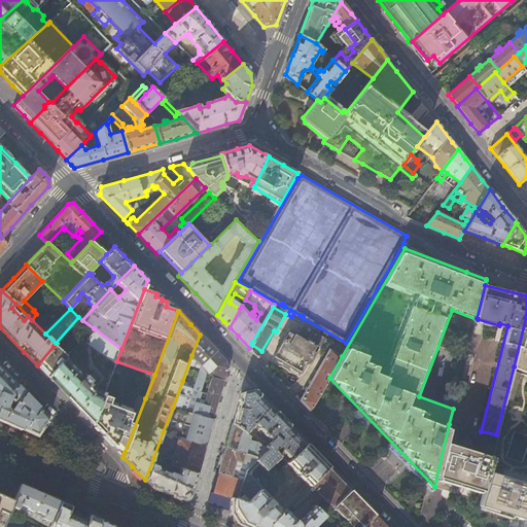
[(526,316),(514,366),(526,373),(526,316)]
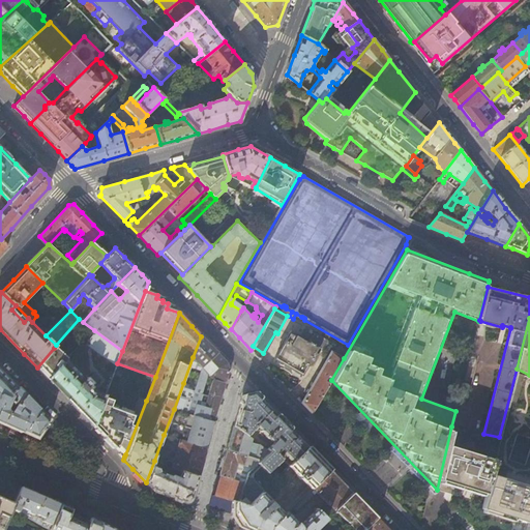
[(117,363),(122,351),(94,330),(86,343),(116,365),(117,363)]
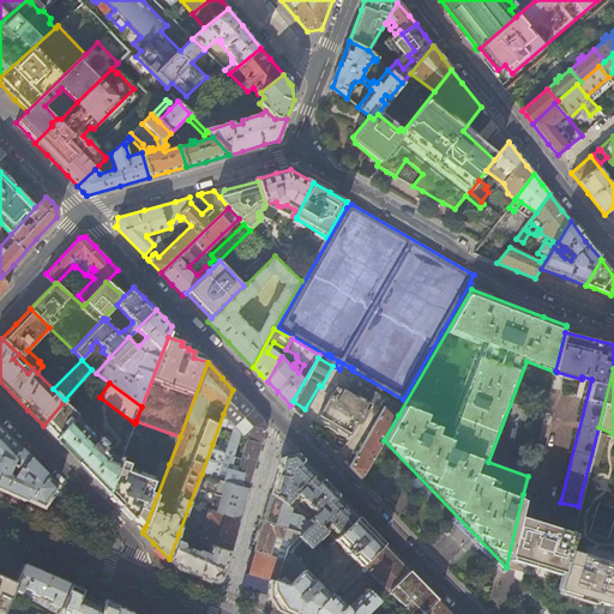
[(360,395),(357,397),(336,385),(319,415),(350,432),(356,422),(360,421),(362,420),(371,404),(360,398),(361,396),(360,395)]
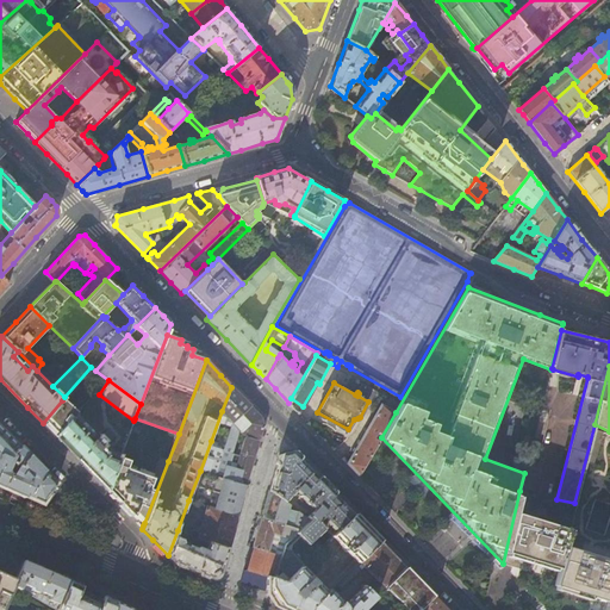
[(234,423),(250,406),(241,397),(231,387),(222,411),(234,423)]
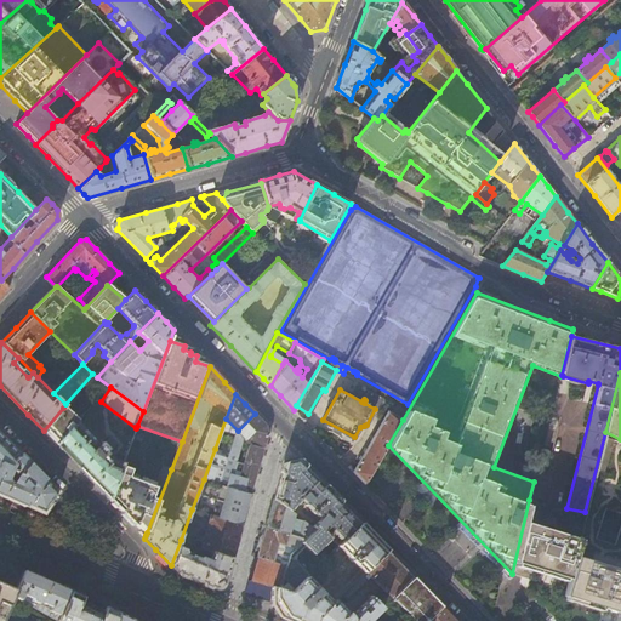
[(78,419),(63,408),(44,431),(50,437),(57,444),(77,421),(78,419)]
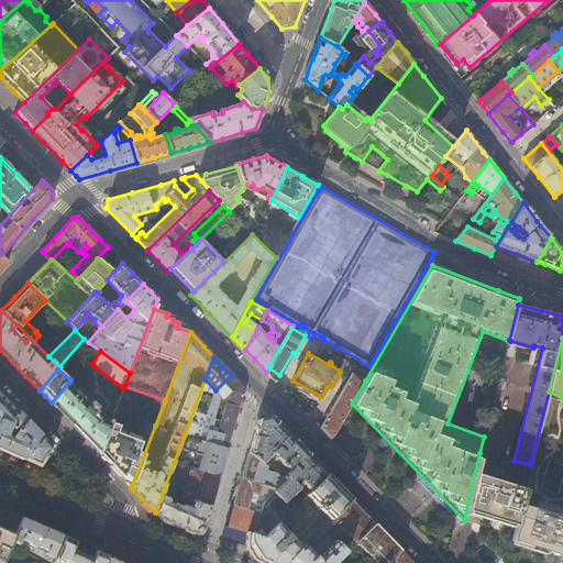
[(332,439),(365,381),(353,373),(352,374),(320,428),(332,439)]
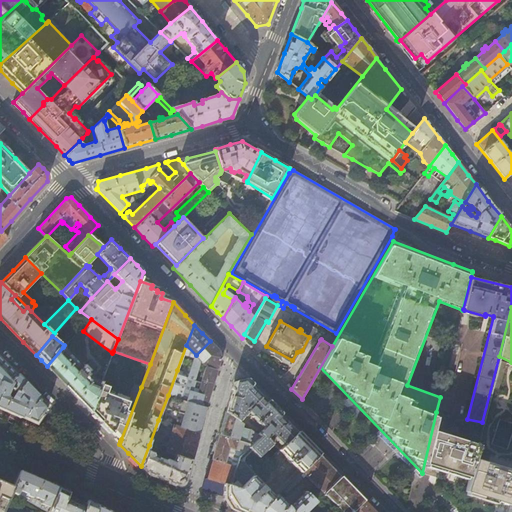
[(221,358),(219,350),(214,346),(210,341),(196,355),(189,375),(181,399),(207,406),(210,394),(221,358)]
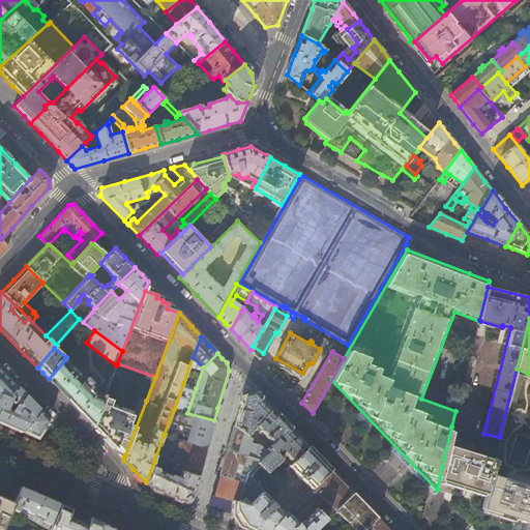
[(91,382),(86,376),(84,379),(65,359),(49,379),(57,388),(82,413),(93,425),(94,423),(104,399),(105,395),(95,390),(89,384),(91,382)]
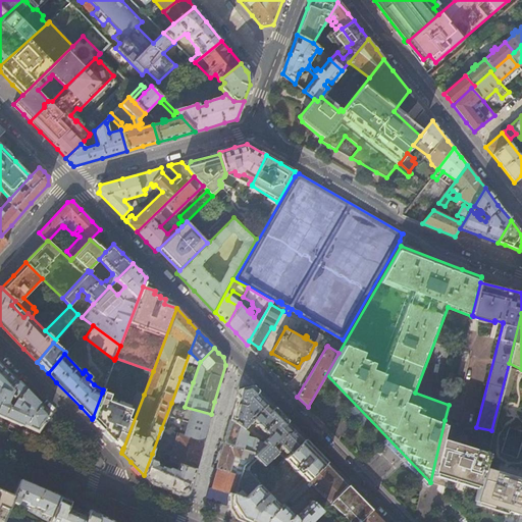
[(0,414),(16,422),(37,431),(48,414),(0,364),(0,414)]
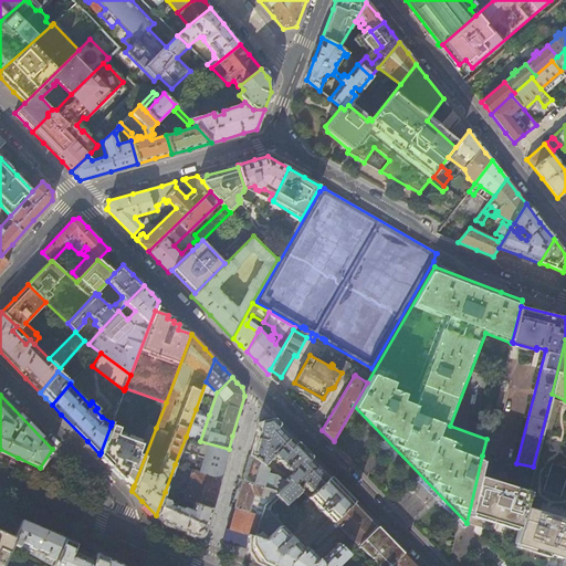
[(565,565),(565,400),(552,395),(533,468),(509,565),(565,565)]
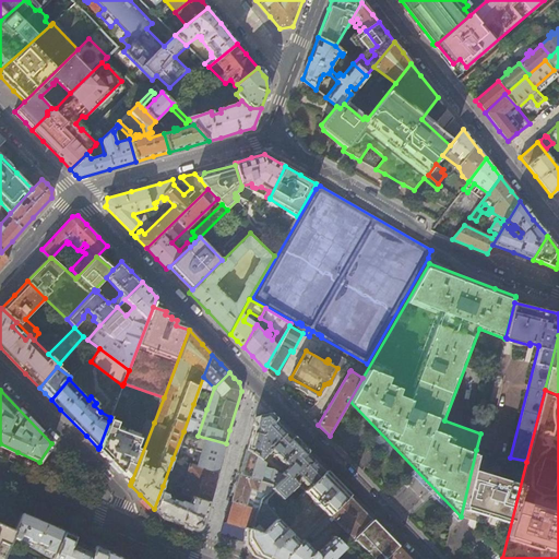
[(198,436),(206,409),(193,404),(183,431),(198,436)]
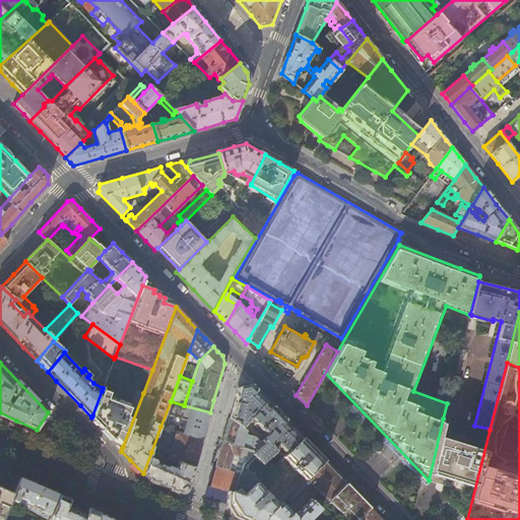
[(234,403),(229,418),(243,428),(252,418),(260,428),(261,429),(260,429),(262,431),(263,430),(267,435),(261,441),(264,443),(256,451),(243,465),(235,493),(245,495),(257,483),(258,481),(245,468),(246,466),(255,457),(262,464),(276,450),(282,457),(283,457),(302,438),(291,428),(268,403),(250,384),(238,388),(234,403)]
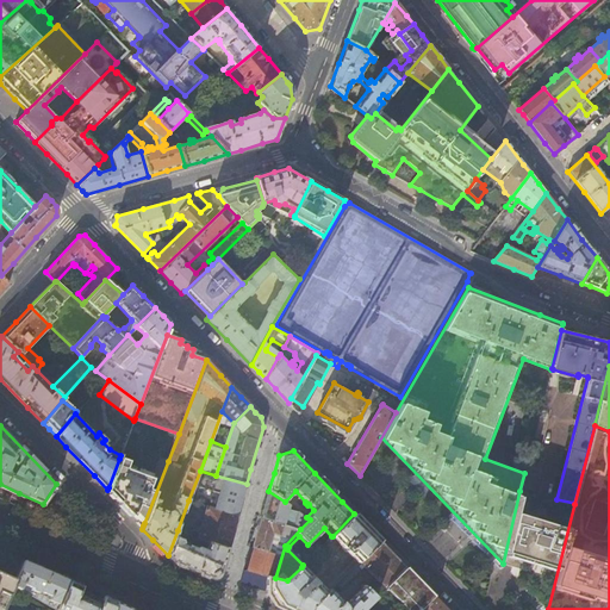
[(160,458),(153,479),(125,468),(128,462),(119,459),(109,487),(130,509),(144,523),(168,461),(160,458)]
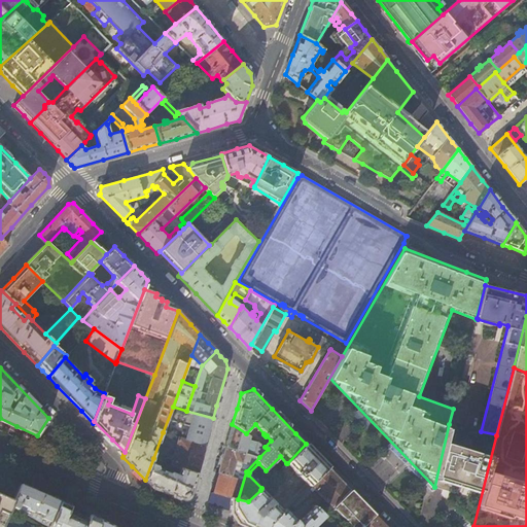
[(213,418),(186,411),(173,407),(163,432),(178,438),(192,443),(198,422),(211,426),(213,418)]
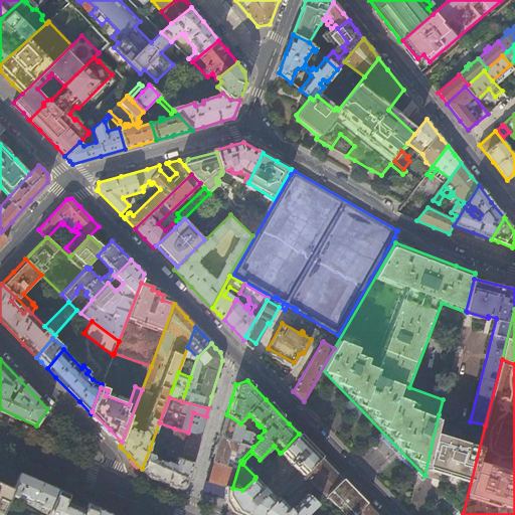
[(202,428),(206,416),(193,412),(188,433),(200,436),(202,428)]
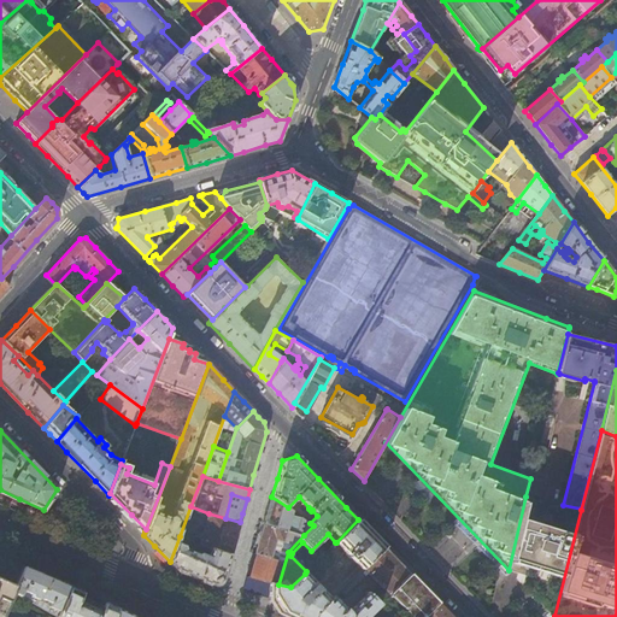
[(304,535),(313,526),(310,523),(307,521),(291,510),(288,507),(271,497),(266,513),(264,523),(304,535)]
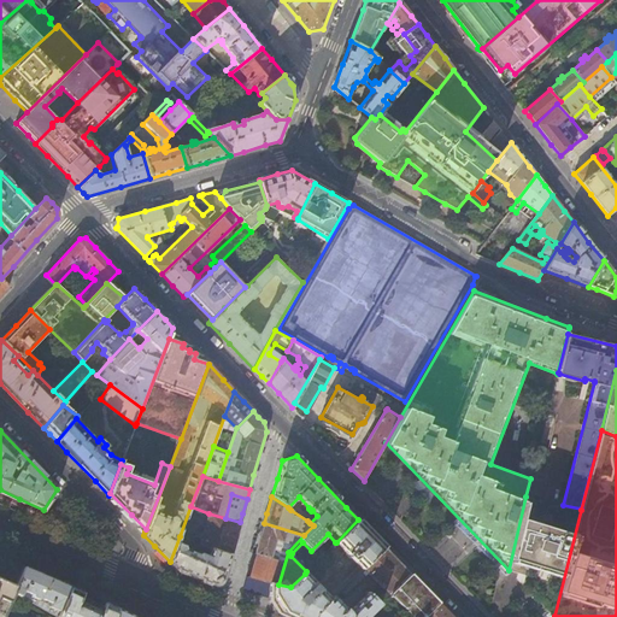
[(563,505),(526,497),(509,570),(527,576),(523,586),(539,603),(552,616),(554,616),(581,510),(563,505)]
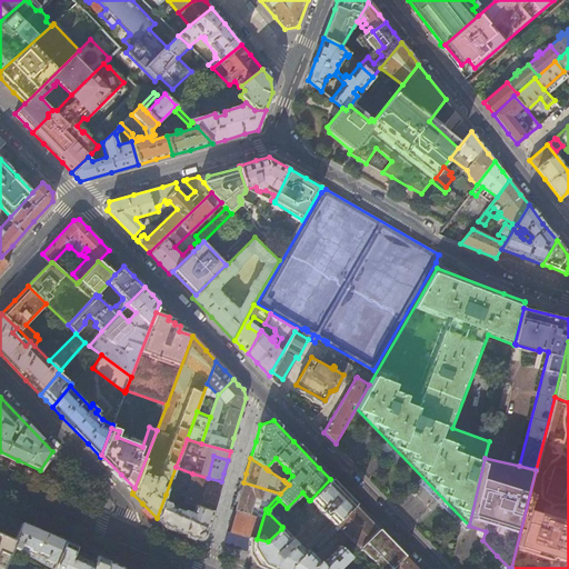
[(283,480),(287,477),(272,466),(268,470),(283,480)]
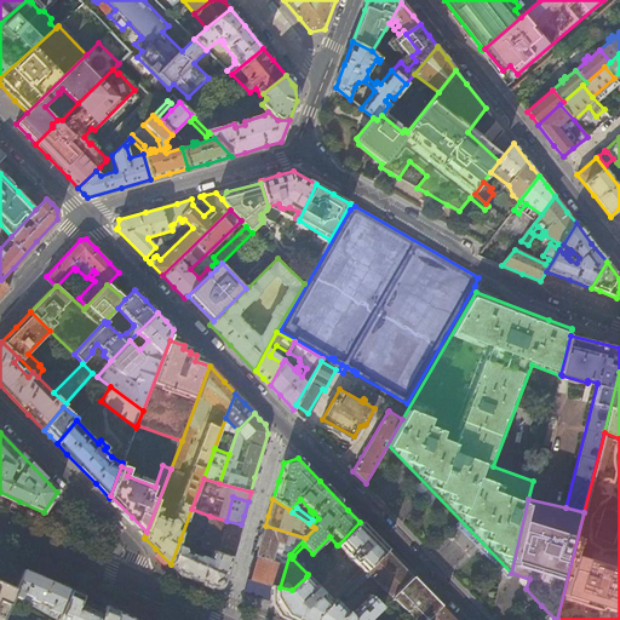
[(210,516),(201,546),(213,551),(231,557),(236,544),(241,524),(227,521),(210,516)]
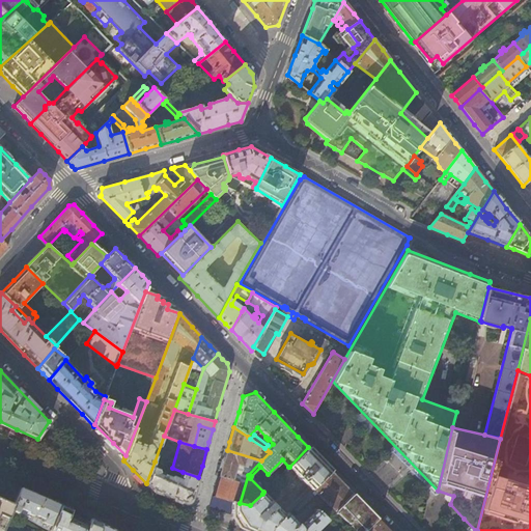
[(319,458),(308,447),(289,467),(312,490),(331,471),(319,458)]
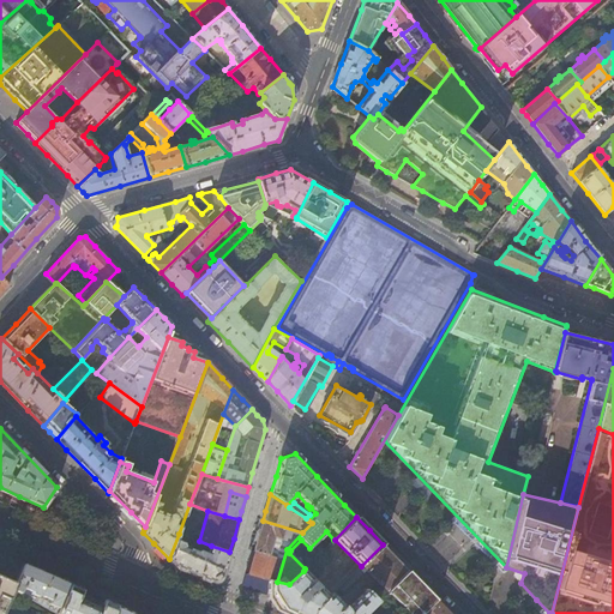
[(302,533),(263,521),(257,540),(251,565),(247,575),(259,577),(269,581),(276,582),(277,582),(287,549),(302,533)]
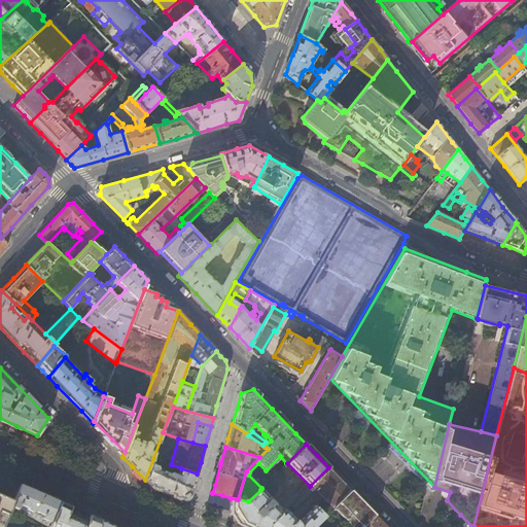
[(197,473),(181,468),(178,476),(175,473),(176,471),(173,469),(172,472),(169,472),(165,470),(168,463),(153,458),(145,480),(150,485),(166,492),(183,500),(190,497),(197,473)]
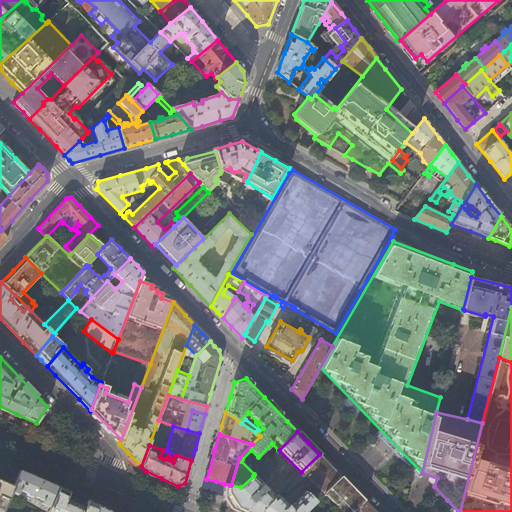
[(330,464),(319,454),(301,472),(293,479),(282,490),(286,493),(301,478),(301,474),(303,472),(323,493),(340,476),(330,464)]
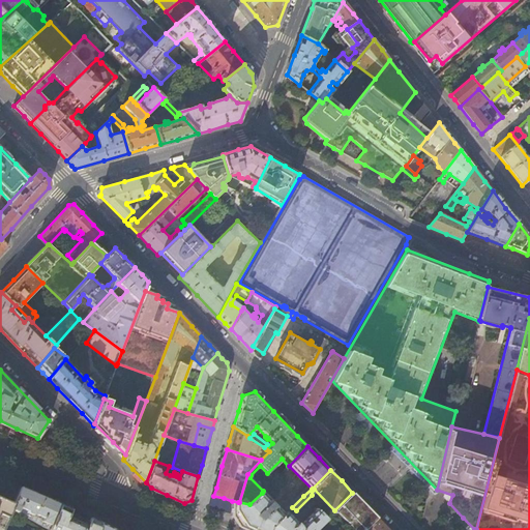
[(50,528),(60,504),(52,500),(31,491),(21,487),(13,503),(12,507),(50,528)]
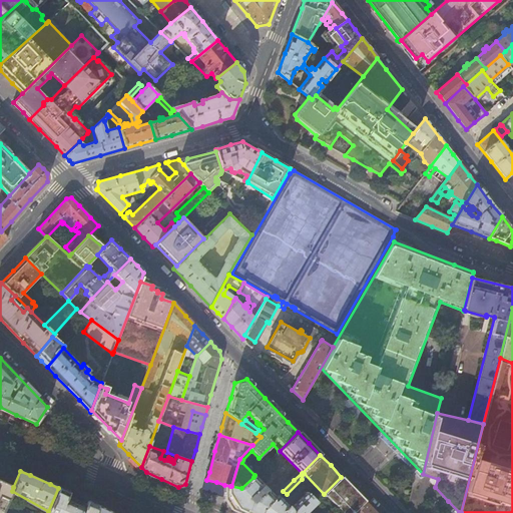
[(241,488),(231,486),(230,486),(224,485),(224,495),(229,503),(235,512),(237,512),(261,512),(263,510),(275,498),(253,477),(241,488)]
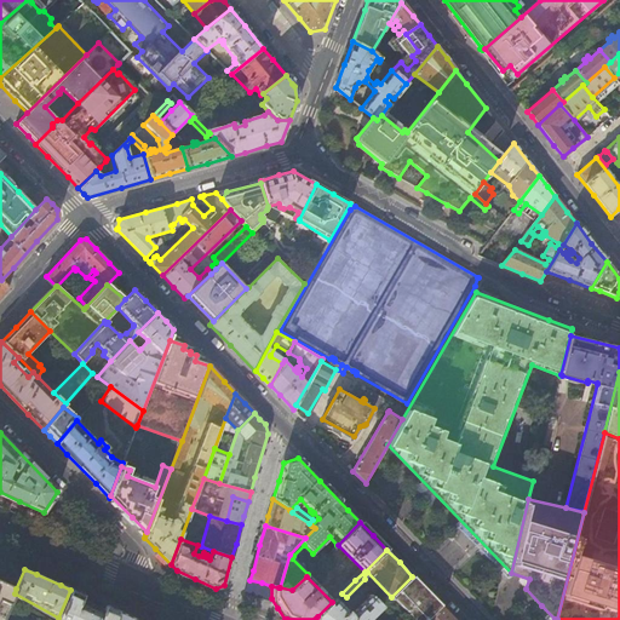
[(426,590),(412,577),(391,597),(380,607),(394,619),(426,619),(442,606),(426,590)]
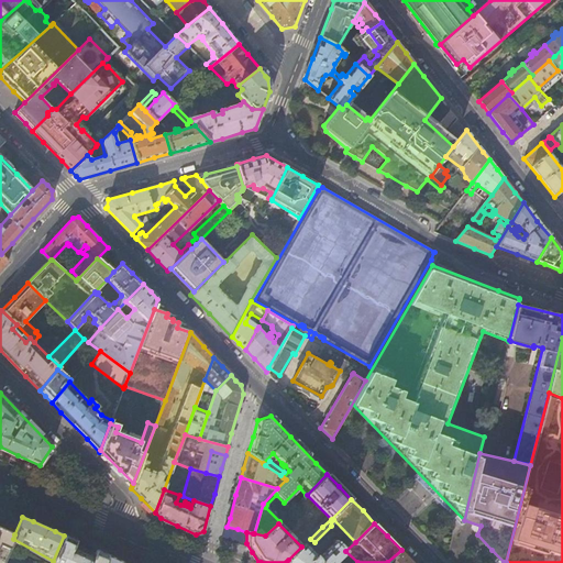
[(0,562),(13,539),(14,534),(4,530),(0,528),(0,562)]
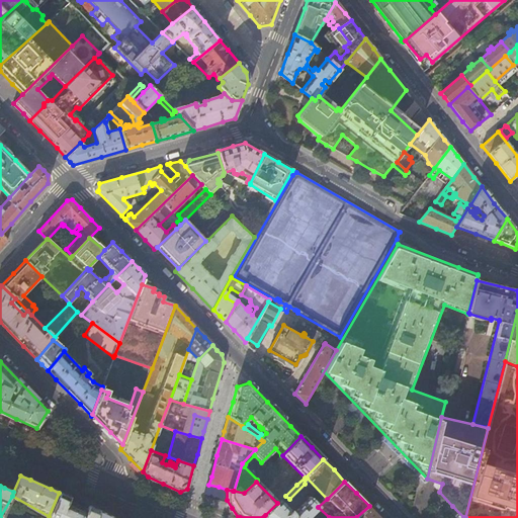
[(95,517),(98,510),(79,501),(59,493),(49,516),(51,517),(95,517)]
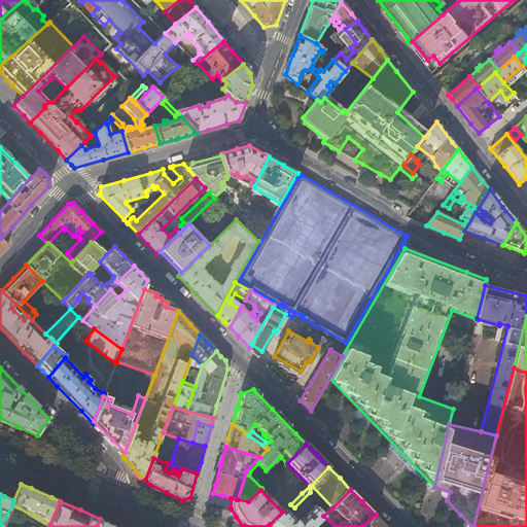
[(285,508),(282,512),(270,524),(268,526),(312,526),(323,516),(314,506),(297,521),(285,508)]
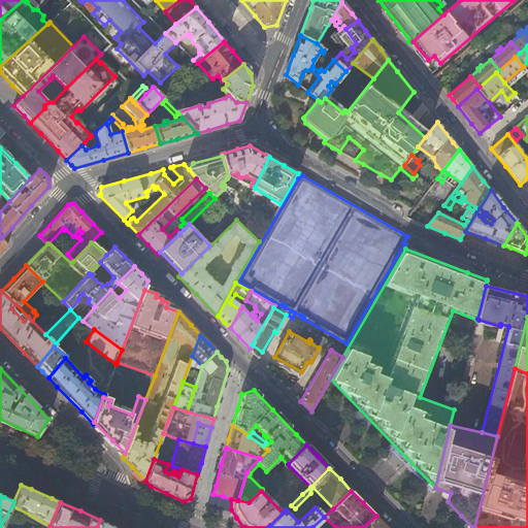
[(387,527),(376,516),(363,527),(387,527)]
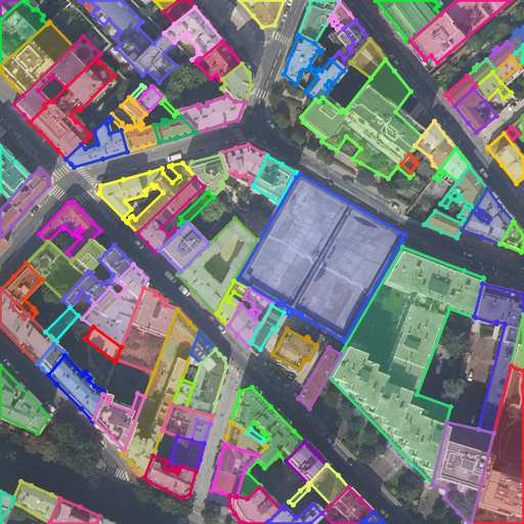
[(333,523),(321,513),(310,523),(333,523)]
